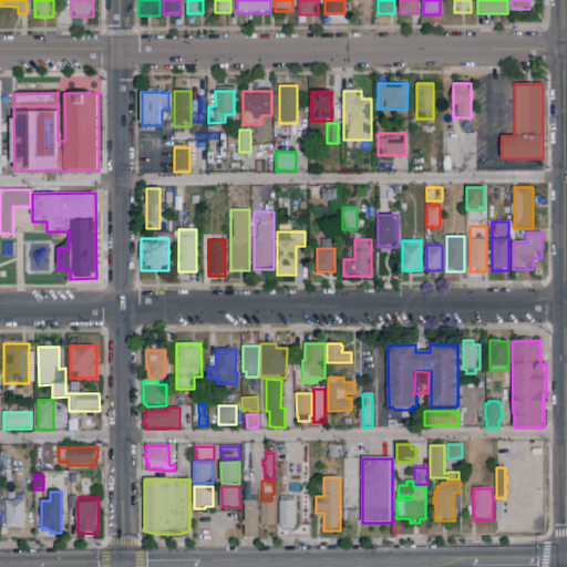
[(280,526),(280,502),(281,502),(281,497),(296,497),(296,502),(296,526),(295,526),(295,531),(281,529),(281,526),(280,526)]
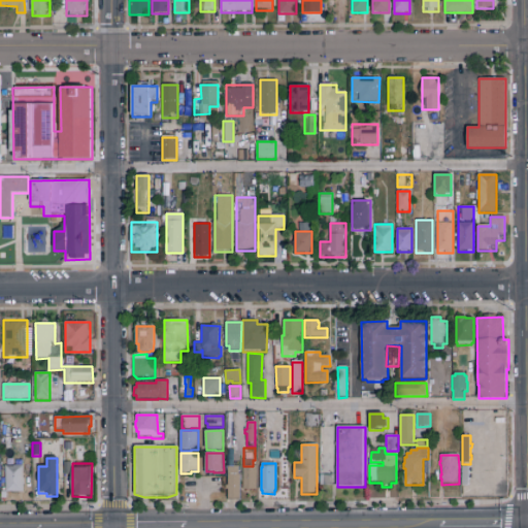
[(240,499),(228,499),(228,465),(231,465),(231,466),(239,467),(239,475),(240,475),(240,499)]
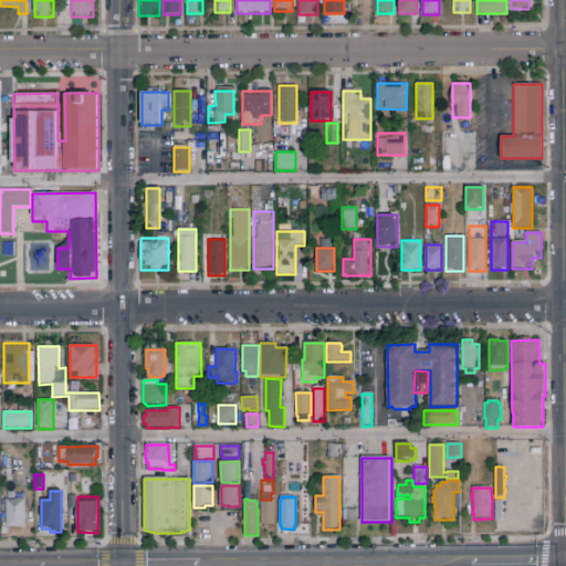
[(7,528),(7,501),(16,501),(16,500),(24,500),(25,528),(7,528)]
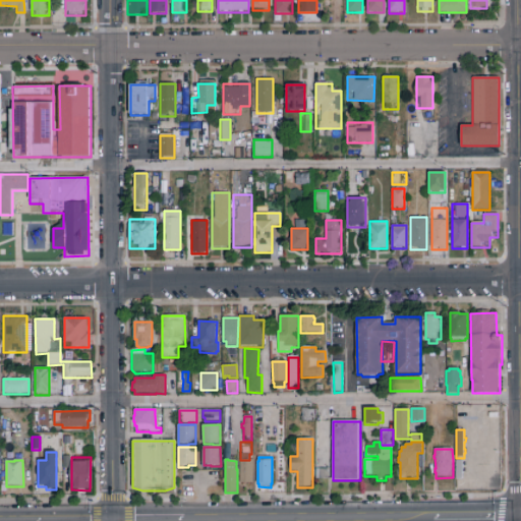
[(240,483),(240,460),(253,460),(253,483),(240,483)]
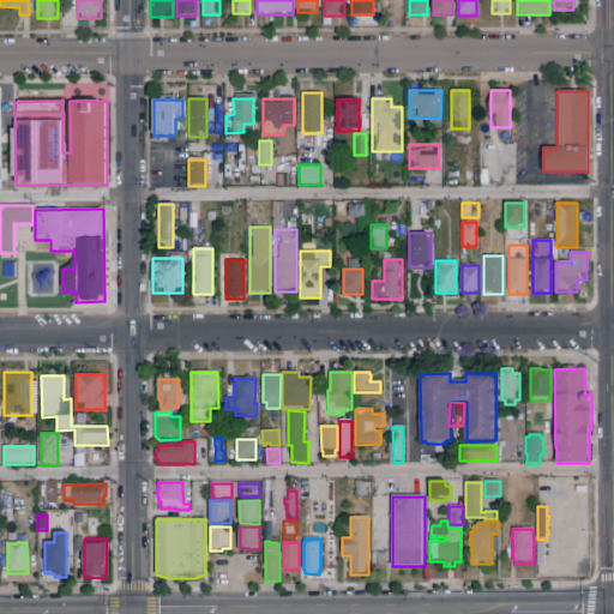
[(372,553),(386,553),(386,565),(372,565),(372,553)]
